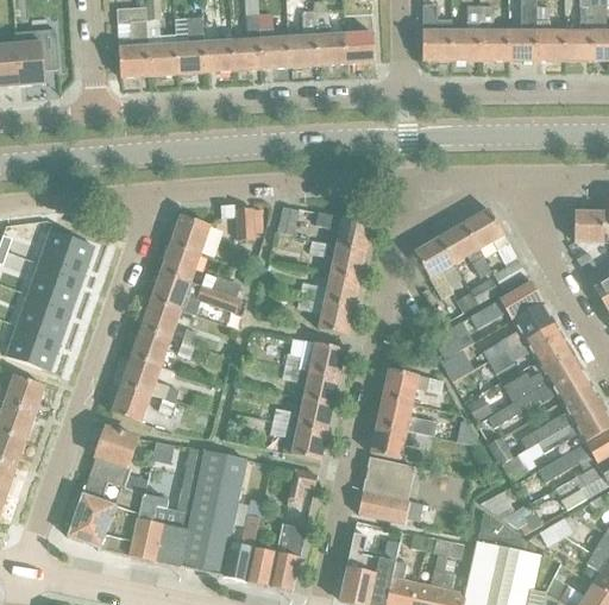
[(145,0),(148,21),(146,21),(150,76),(177,74),(176,44),(175,33),(161,35),(157,0),(145,0)]
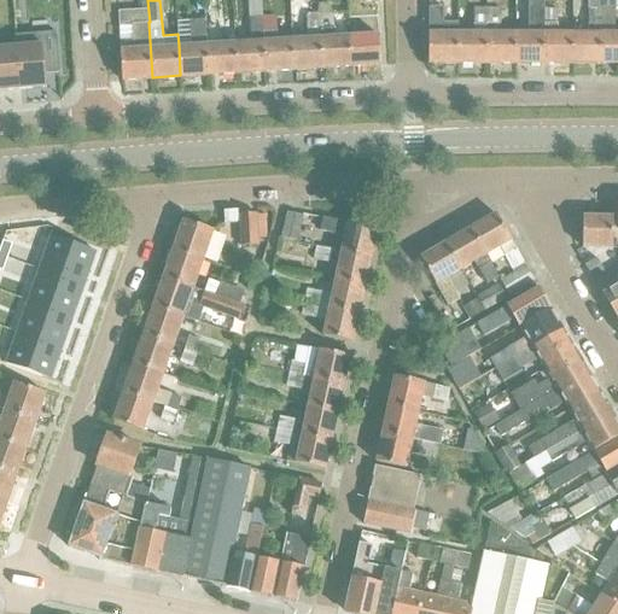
[(248,0),(251,30),(263,29),(263,13),(261,0),(248,0)]
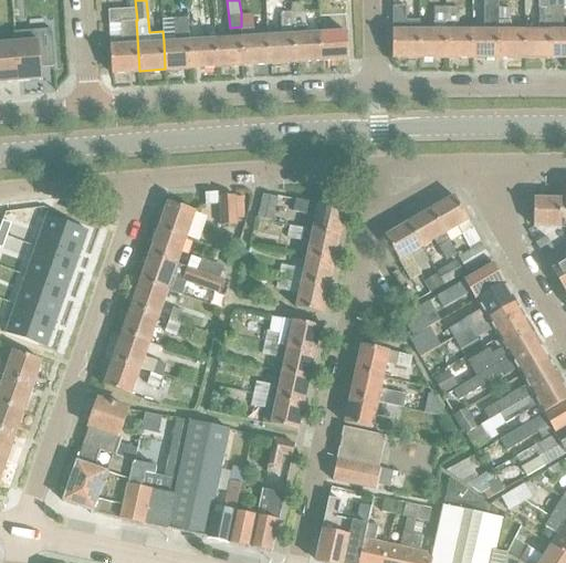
[(296,61),(323,59),(321,31),(306,32),(305,9),(300,0),(292,0),(296,61)]
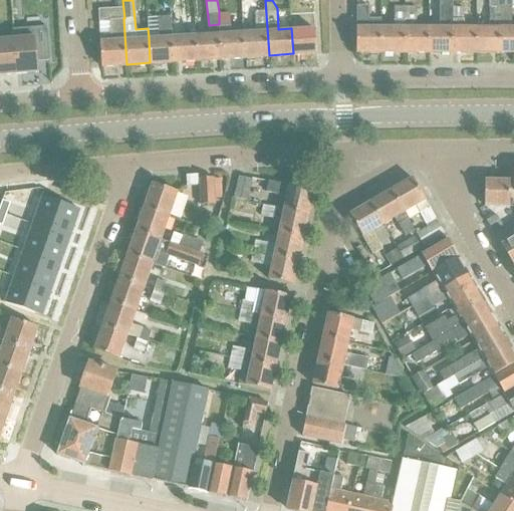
[(434,25),(429,25),(429,50),(453,50),(453,5),(452,0),(439,0),(439,25),(434,25)]
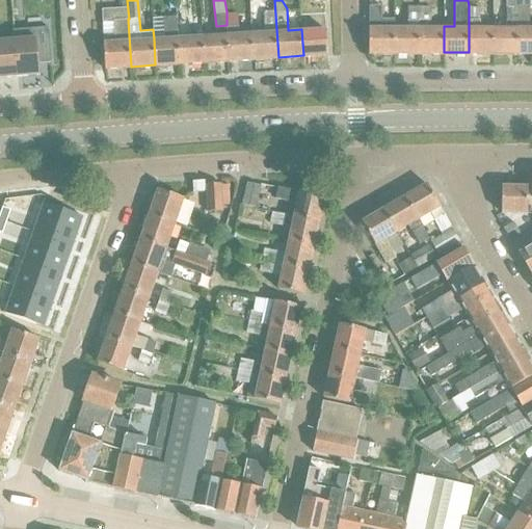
[(493,52),(517,52),(516,0),(506,0),(506,26),(493,26),(493,52)]
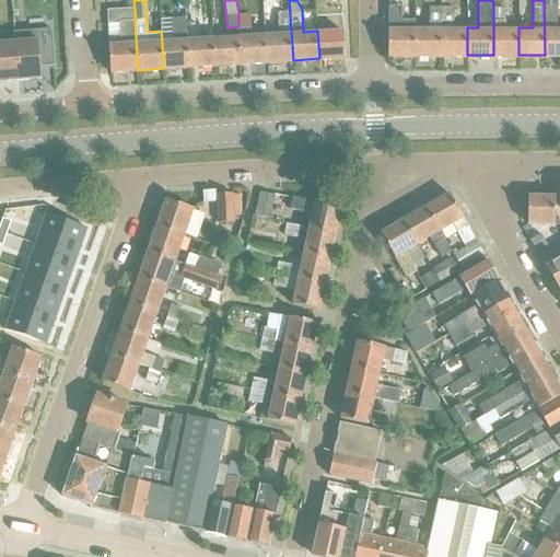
[(544,0),(545,55),(559,55),(559,27),(557,27),(556,0),(544,0)]
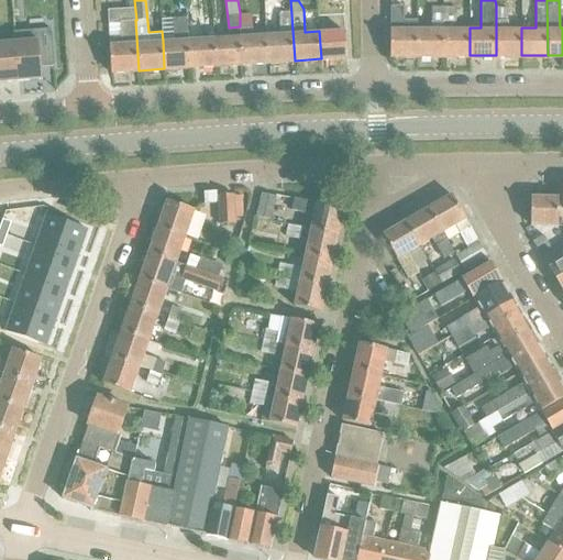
[(404,4),(390,4),(392,55),(418,55),(418,29),(418,18),(404,18),(404,4)]
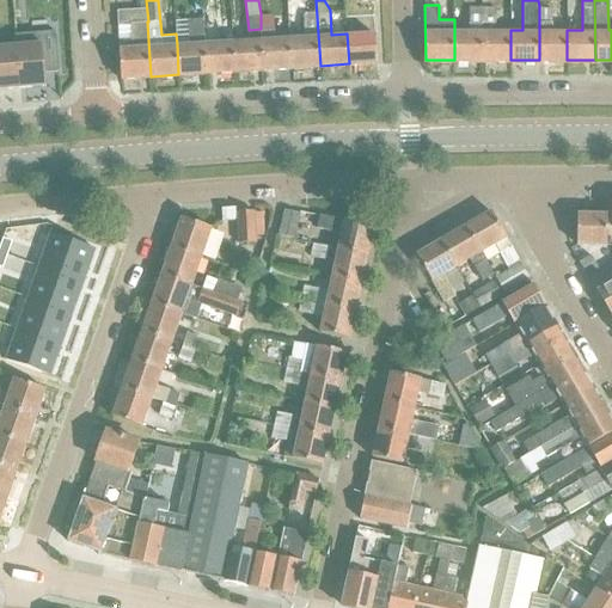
[(482,60),(510,60),(510,30),(495,30),(495,5),(482,6),(482,60)]
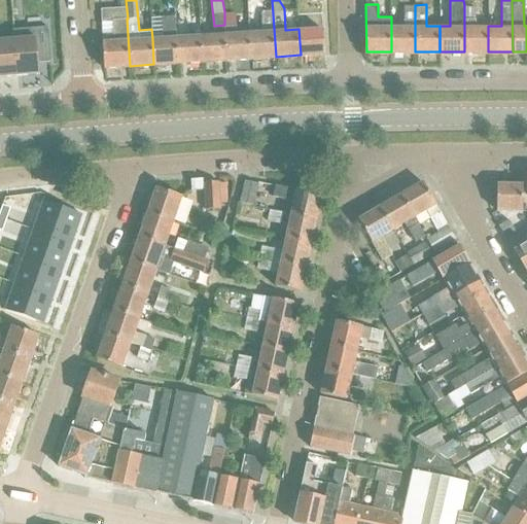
[(130,66),(127,19),(126,5),(102,7),(105,67),(130,66)]
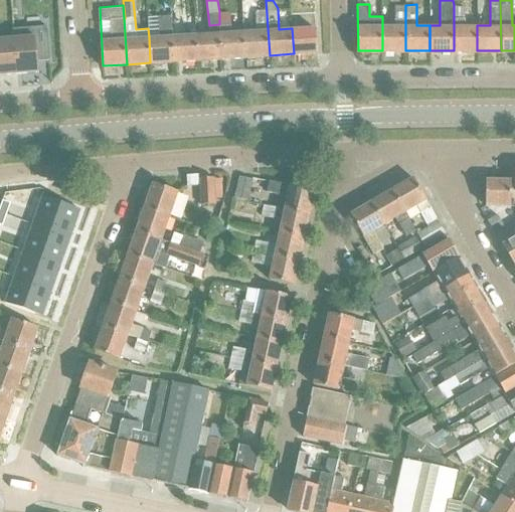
[(395,26),(382,26),(382,50),(405,50),(405,5),(395,5),(395,26)]
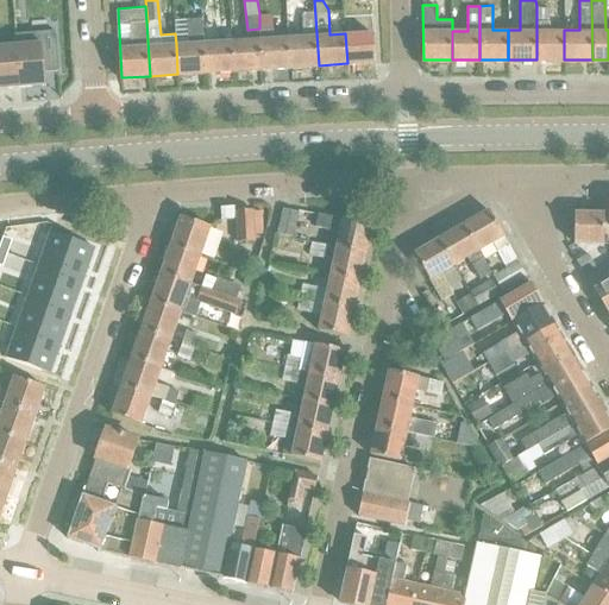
[(537,6),(537,60),(564,60),(564,30),(550,30),(548,6),(537,6)]
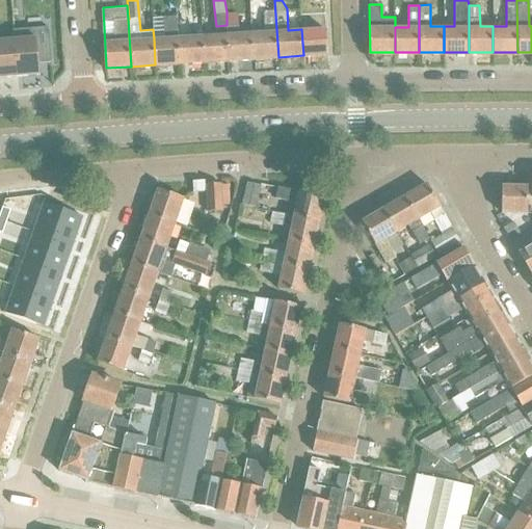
[(313,28),(301,29),(303,55),(327,53),(325,27),(324,6),(313,6),(314,19),(313,19),(313,28)]
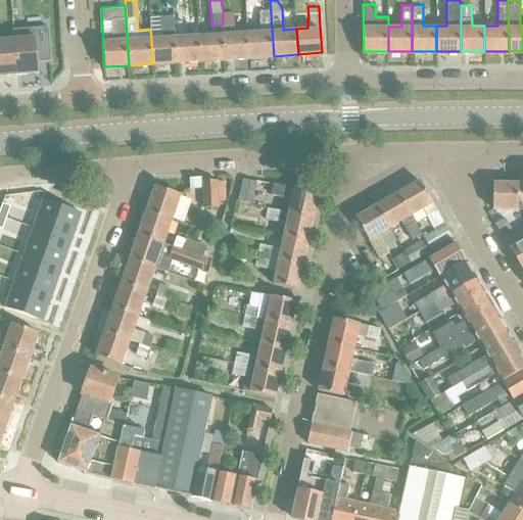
[(160,24),(178,25),(179,10),(161,9),(160,24)]
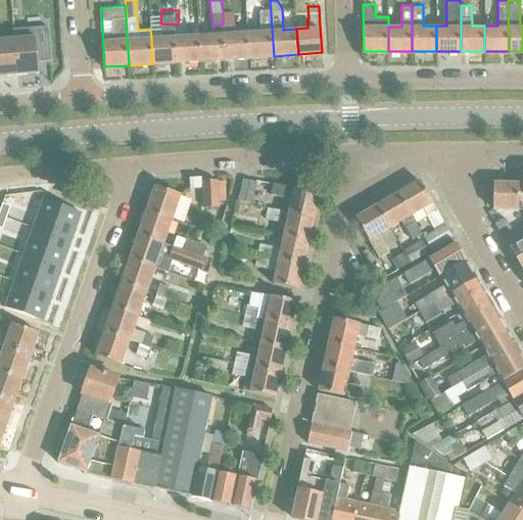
[(262,31),(247,32),(249,57),(273,56),(270,9),(259,9),(259,22),(260,22),(262,31)]
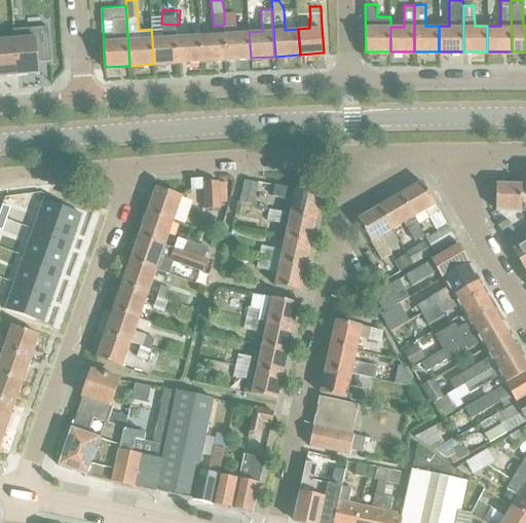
[(236,24),(235,10),(224,11),(224,25),(236,24)]
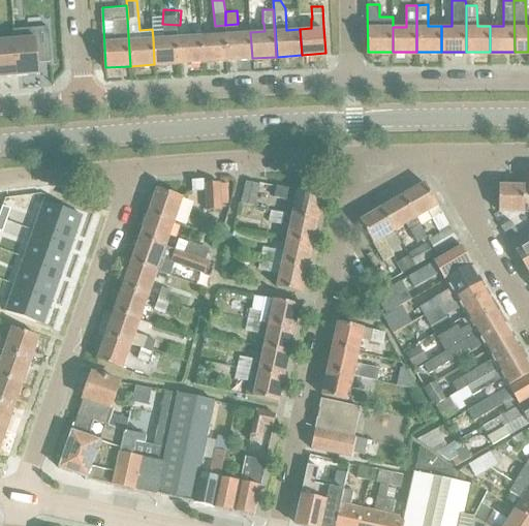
[(48,26),(12,28),(13,38),(17,74),(39,72),(38,61),(51,60),(48,26)]
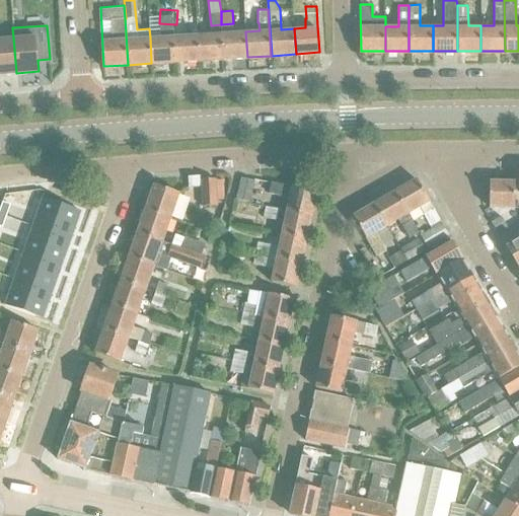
[(162,28),(149,28),(150,38),(151,63),(175,62),(173,37),(173,27),(162,28)]
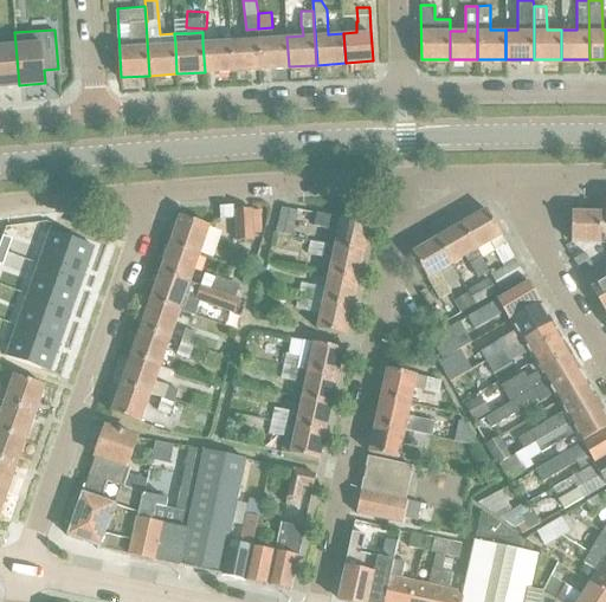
[(287,37),(259,38),(262,69),(289,66),(287,37)]
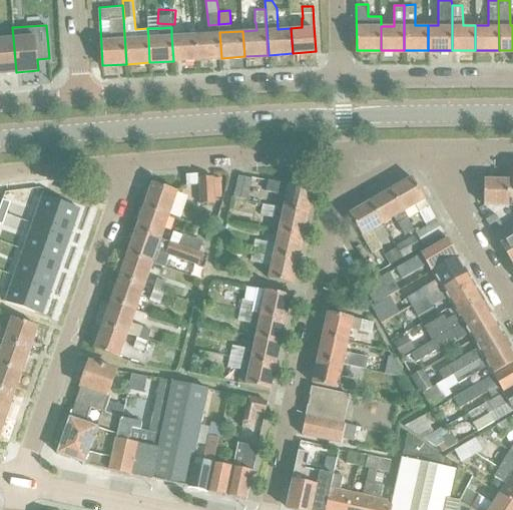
[(219,32),(195,34),(196,59),(221,58),(219,32)]
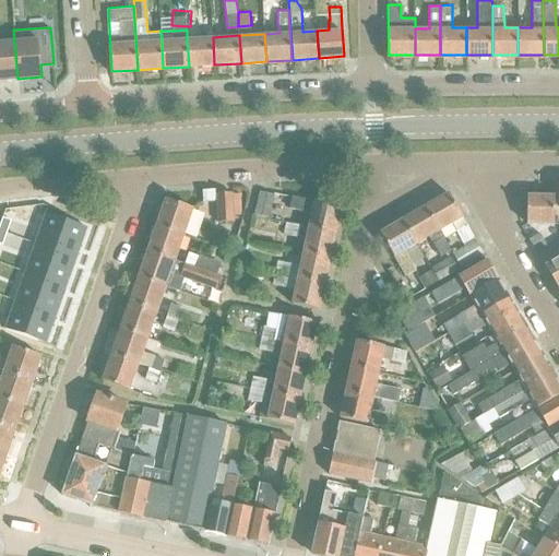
[(213,37),(187,39),(189,67),(214,64),(213,37)]
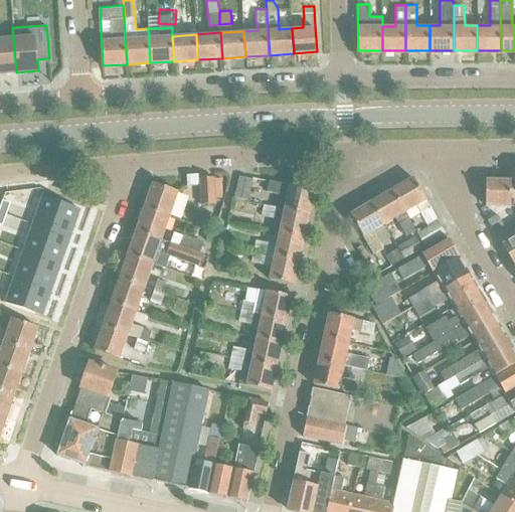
[(0,73),(16,72),(13,37),(0,37),(0,73)]
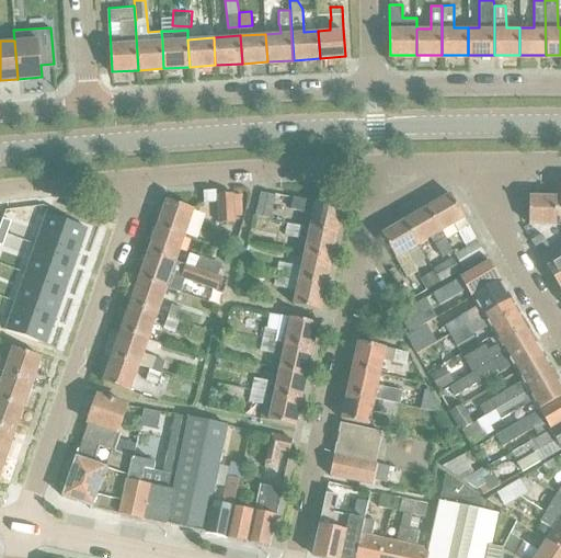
[(203,190),(204,201),(216,200),(216,189),(203,190)]
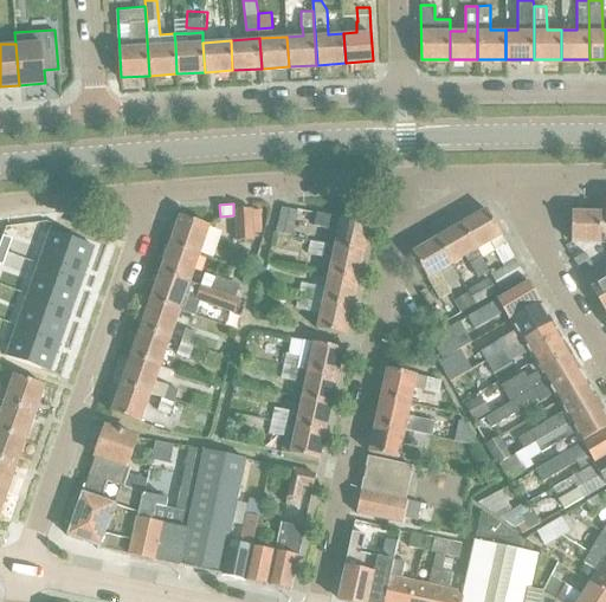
[(236,208),(237,239),(253,238),(252,207),(236,208)]
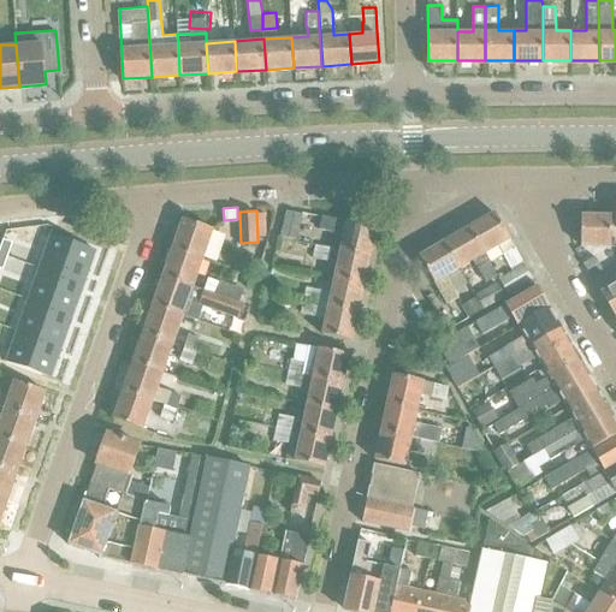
[(282,236),(296,239),(301,213),(286,211),(282,236)]
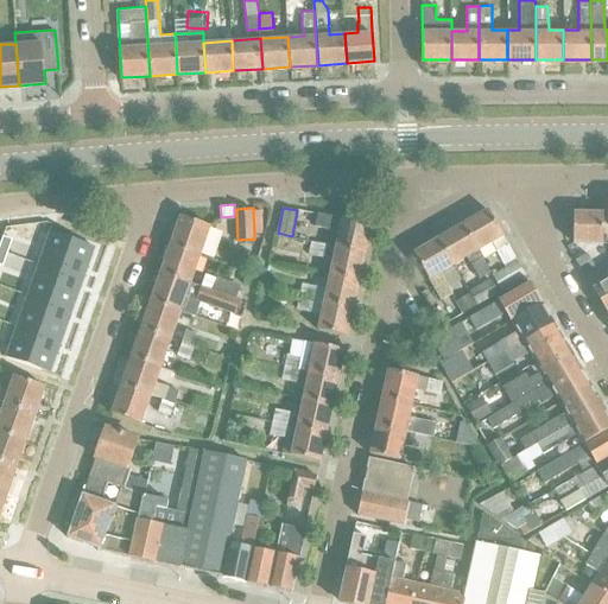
[(488,209),(463,223),(479,249),(504,234),(488,209)]
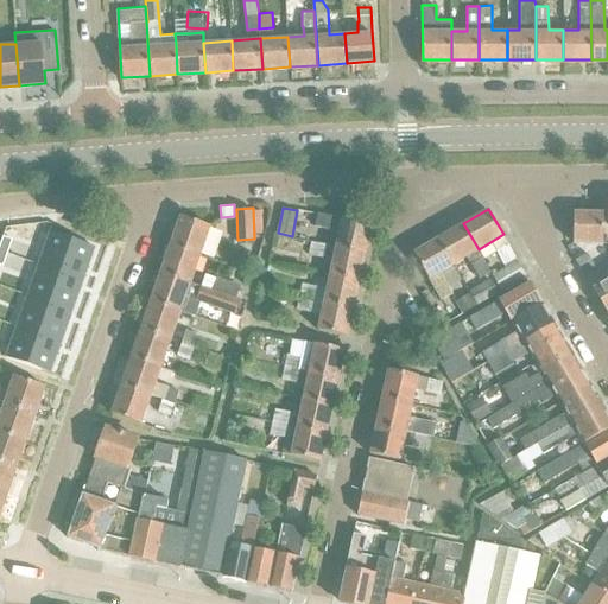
[(605,210),(575,210),(575,213),(574,242),(603,242),(605,210)]
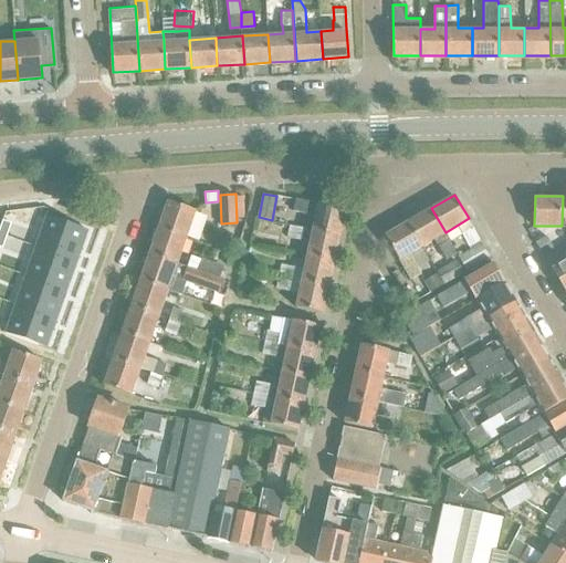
[(296,198),(293,210),(316,215),(313,229),(339,235),(345,209),(320,202),(296,198)]
